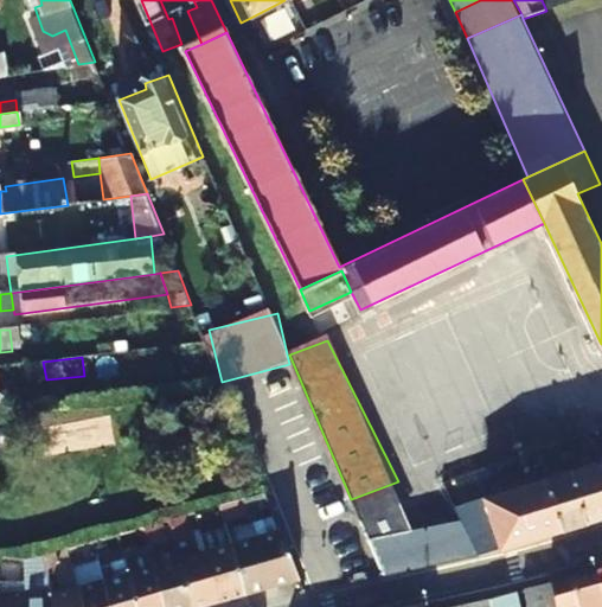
[(0,382),(11,382),(10,366),(0,366),(0,382)]
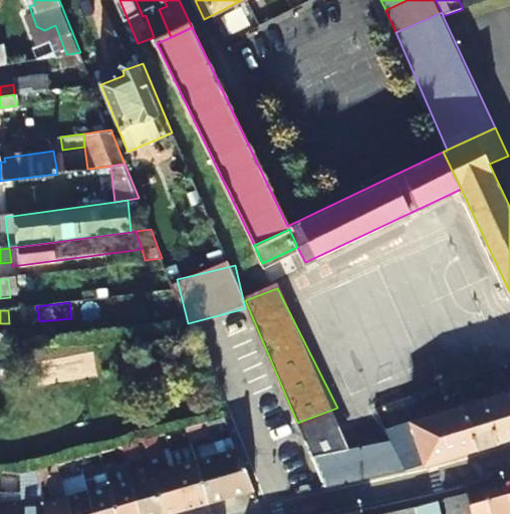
[(509,394),(396,430),(399,439),(408,471),(509,438),(509,394)]
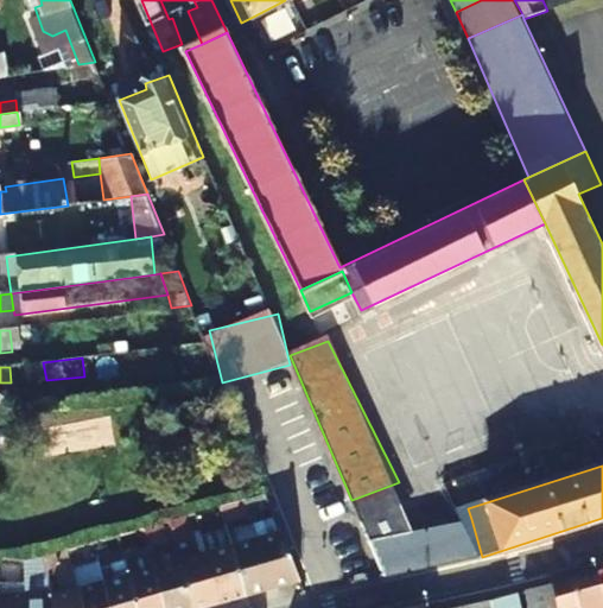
[(411,507),(399,482),(351,500),(370,542),(387,577),(482,557),(471,519),(424,531),(411,507)]
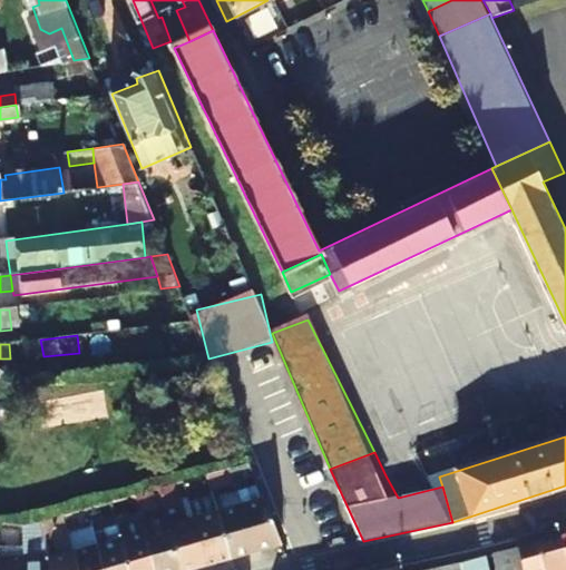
[(398,498),(442,487),(439,477),(433,461),(386,475),(398,498)]
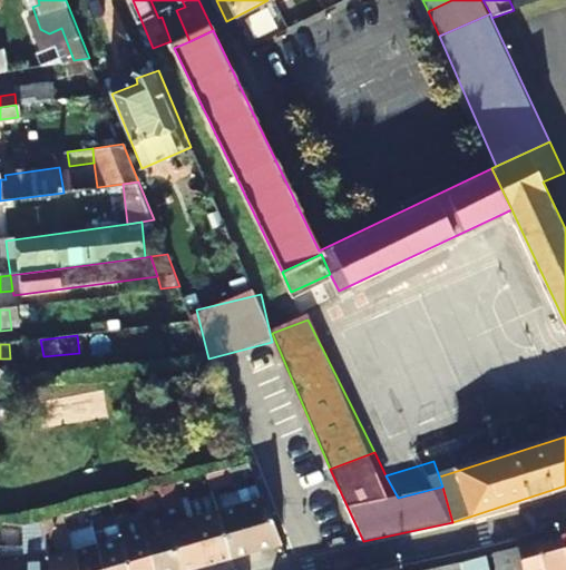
[(225,469),(231,483),(255,475),(250,462),(225,469)]
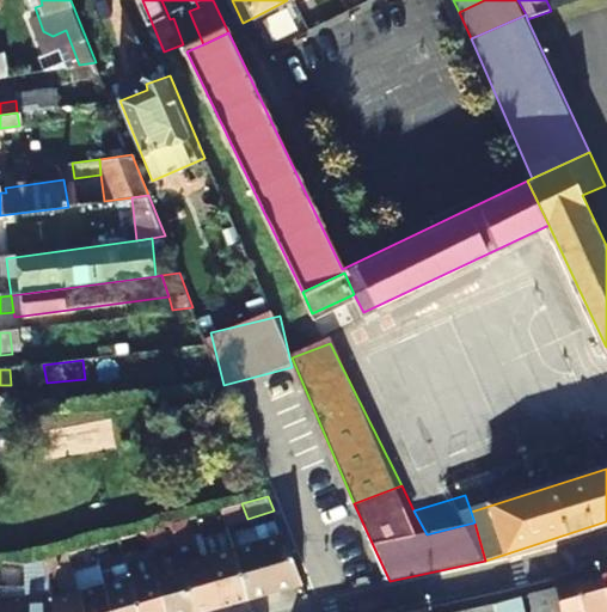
[(241,503),(216,509),(222,526),(247,519),(241,503)]
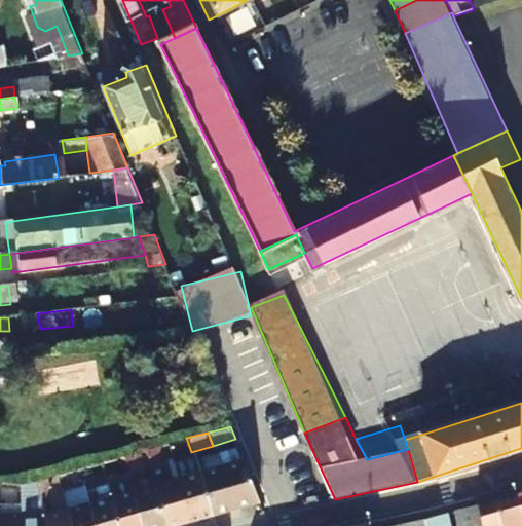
[(149,464),(169,459),(163,444),(144,449),(149,464)]
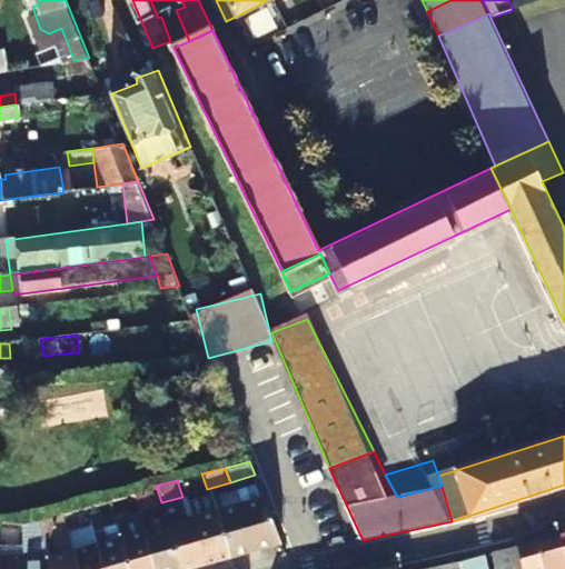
[(264,497),(239,505),(256,550),(283,542),(264,497)]
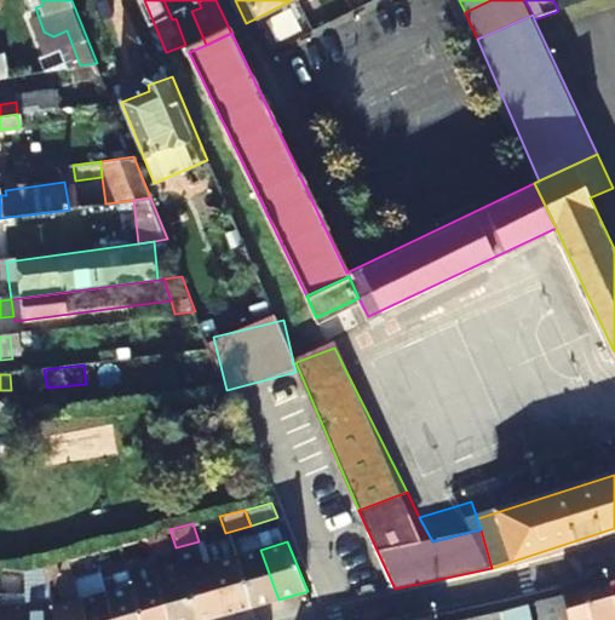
[(99,570),(125,562),(119,543),(93,550),(99,570)]
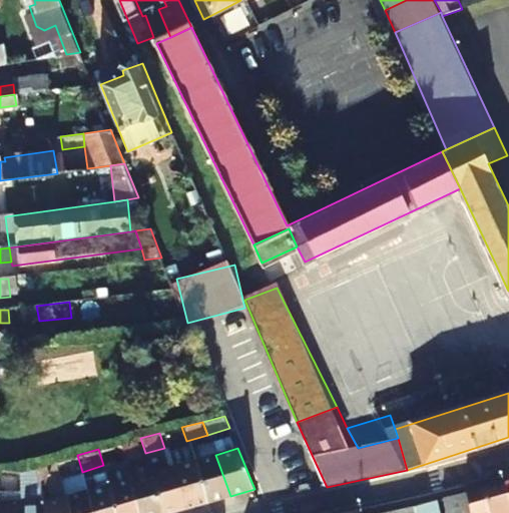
[(125,459),(131,479),(140,512),(164,512),(151,474),(145,453),(125,459)]
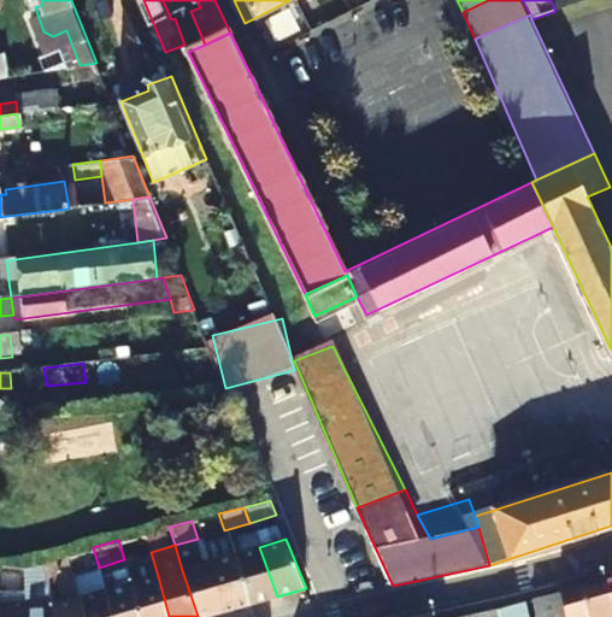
[(251,605),(277,597),(259,547),(233,554),(251,605)]
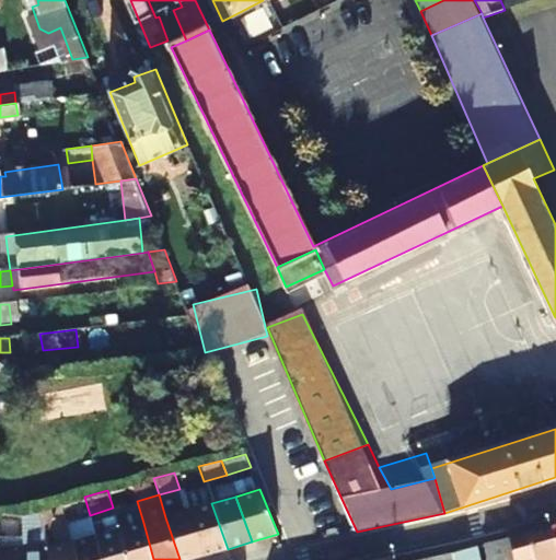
[(113,508),(119,531),(127,559),(153,559),(143,523),(137,501),(137,500),(113,508)]
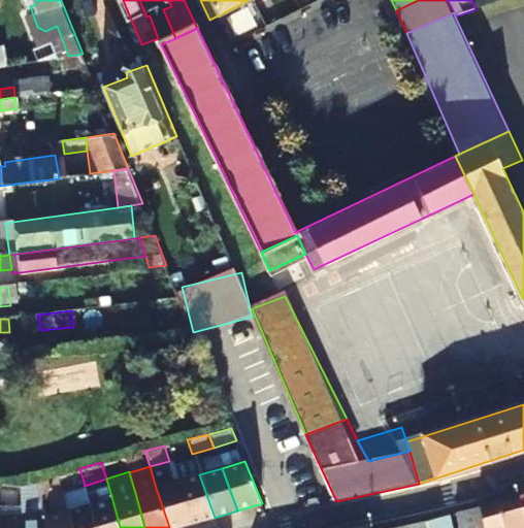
[(63,492),(58,473),(35,481),(40,498),(63,492)]
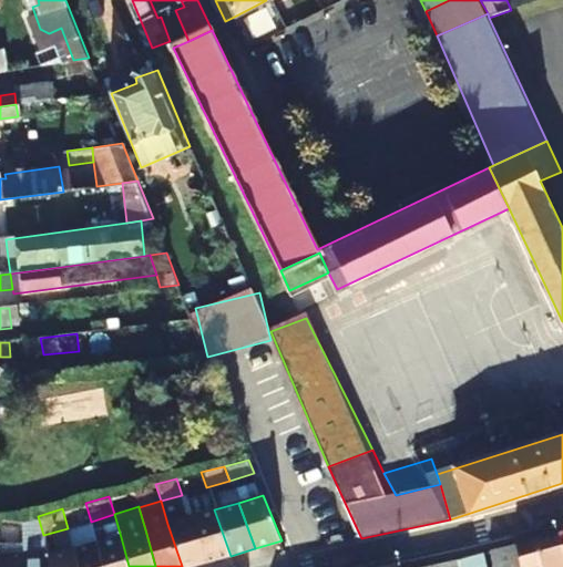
[(214,509),(191,517),(207,563),(231,556),(214,509)]
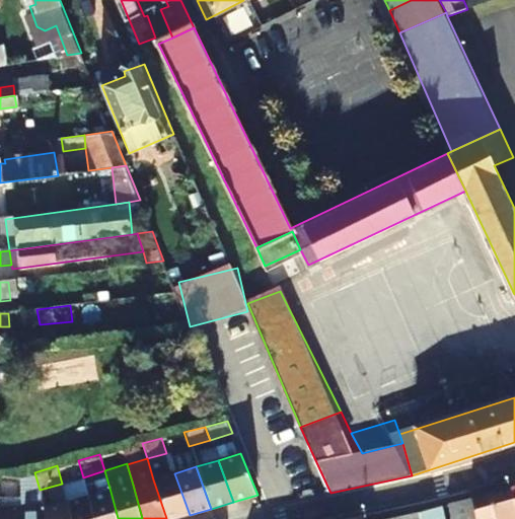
[(16,518),(47,518),(45,511),(45,507),(40,490),(34,472),(14,475),(15,496),(16,505),(16,518)]
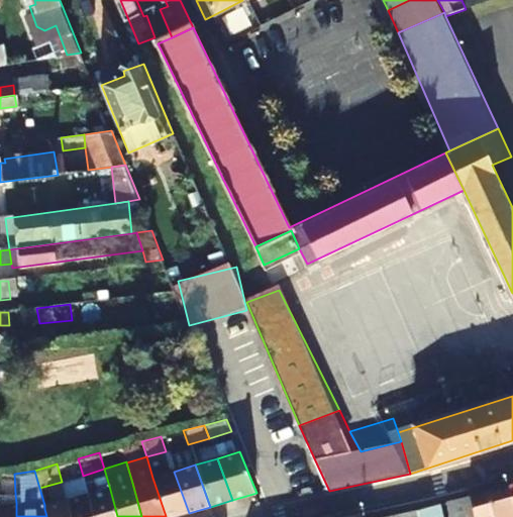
[(174,472),(152,478),(166,516),(173,516),(189,513),(174,472)]
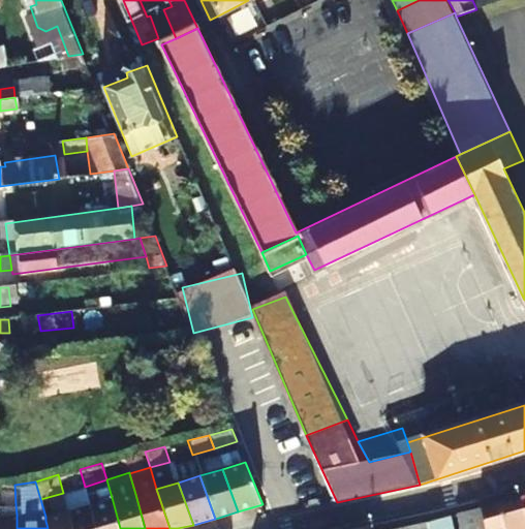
[(484,506),(488,528),(505,528),(508,528),(507,528),(524,528),(524,501),(523,496),(484,506)]
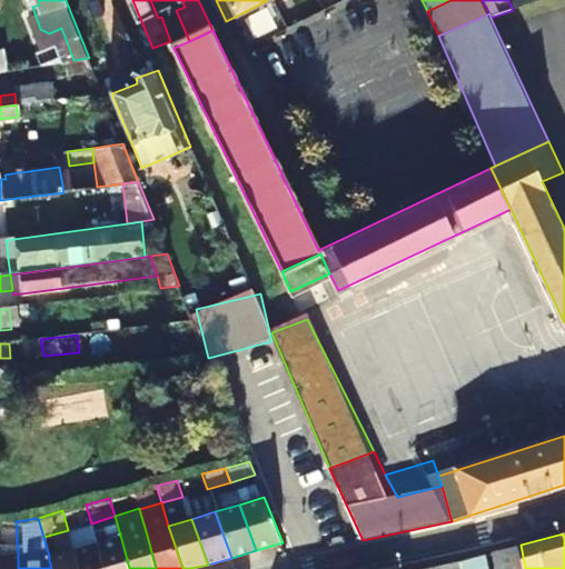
[(129,568),(121,539),(97,547),(102,568),(129,568)]
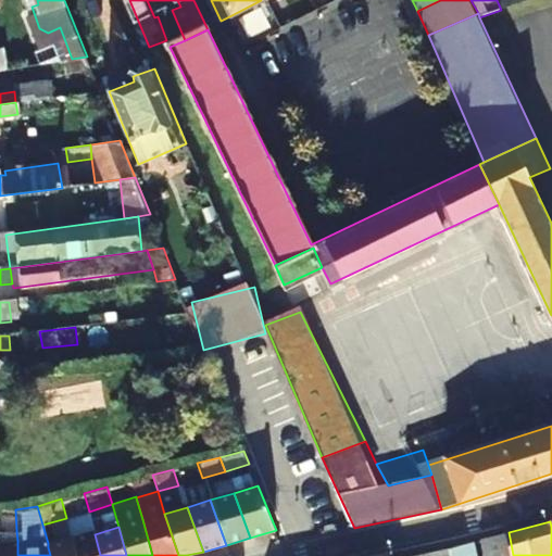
[(7,531),(5,540),(0,539),(0,555),(17,555),(17,541),(16,531),(7,531)]
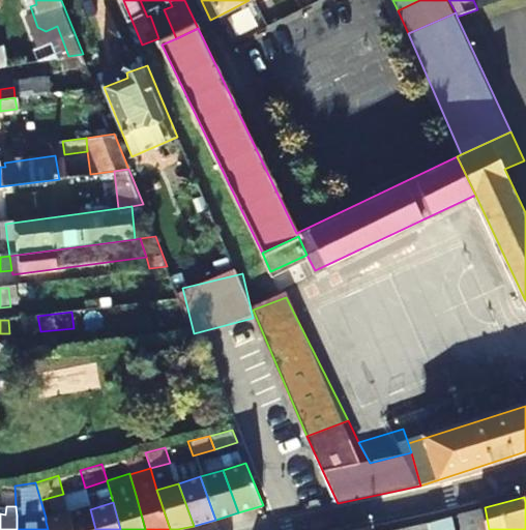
[(489,529),(485,507),(464,513),(467,529),(489,529)]
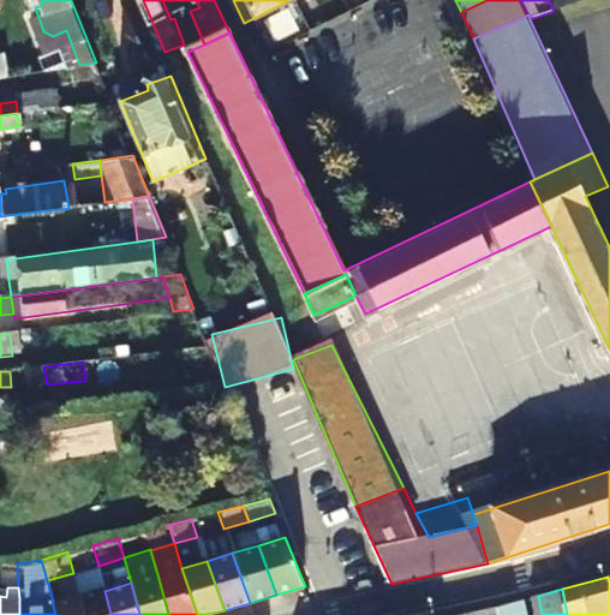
[(84,614),(111,614),(105,591),(79,598),(84,614)]
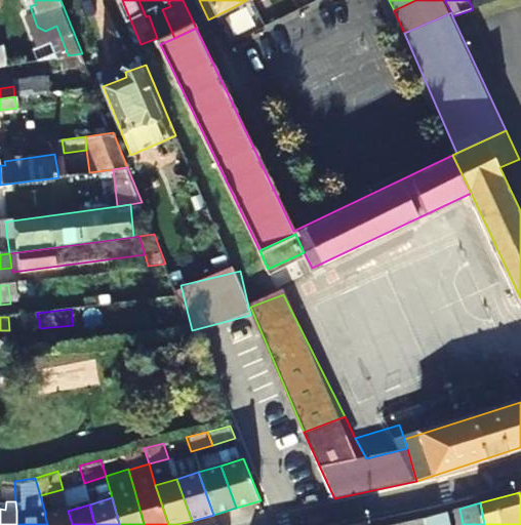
[(72,524),(68,511),(45,517),(47,524),(72,524)]
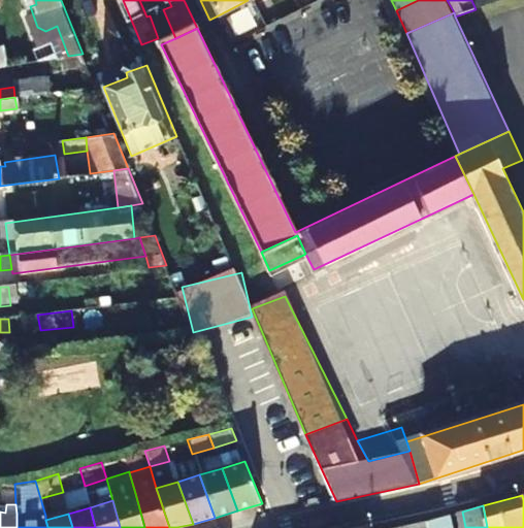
[(438,527),(457,527),(455,514),(437,518),(438,527)]
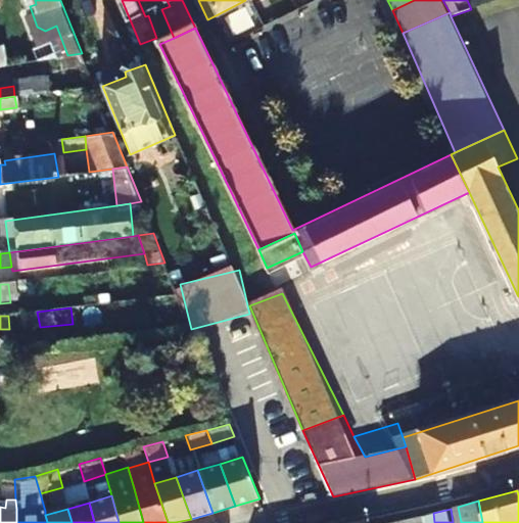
[(426,522),(434,522),(433,513),(425,515),(426,522)]
